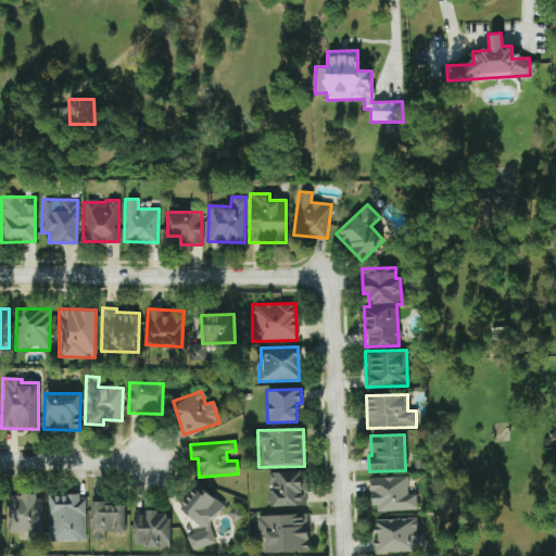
[(306,506),(305,482),(301,482),(301,471),(268,472),(269,507),(306,506)]
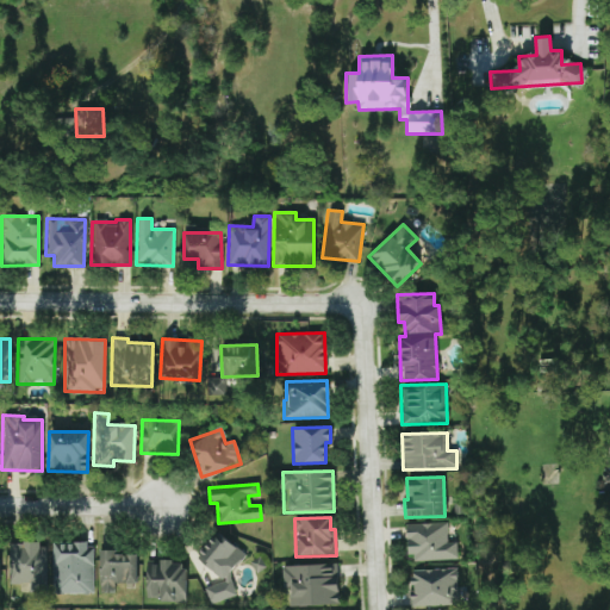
[(408,523),(408,561),(456,560),(456,542),(447,542),(447,523),(408,523)]
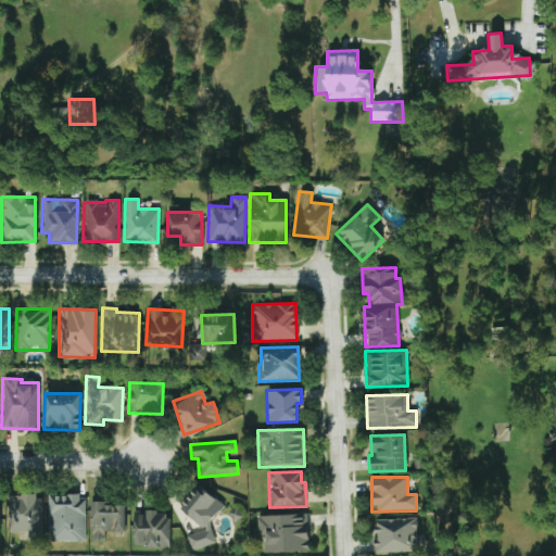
[(200,552),(212,535),(205,530),(223,505),(194,484),(178,509),(200,525),(187,543),(200,552)]
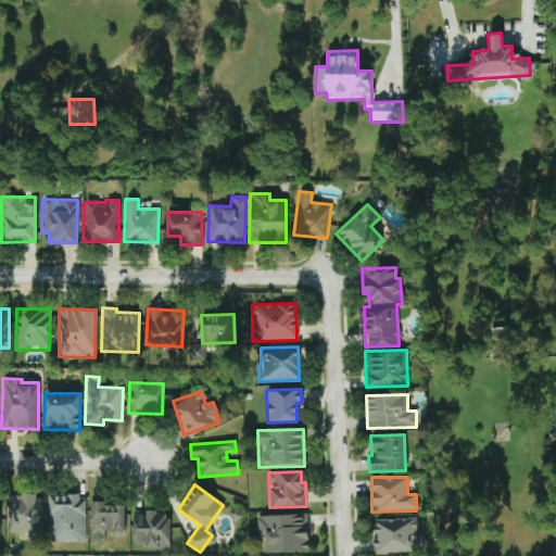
[(41,495),(8,496),(9,531),(26,531),(26,540),(41,540),(41,495)]
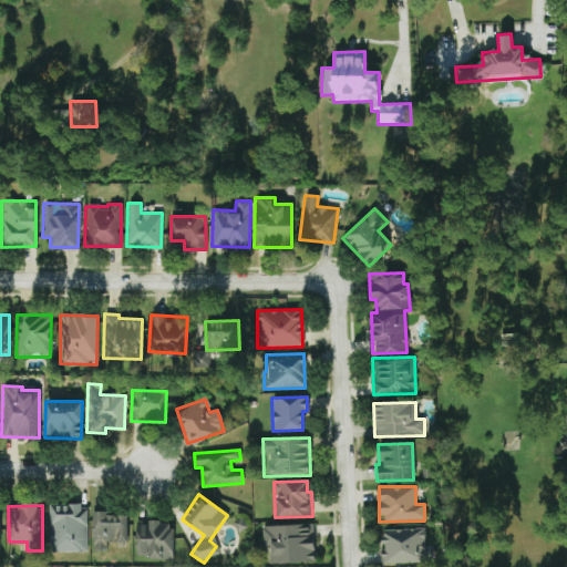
[(85,505),(48,505),(49,552),(85,552),(85,505)]
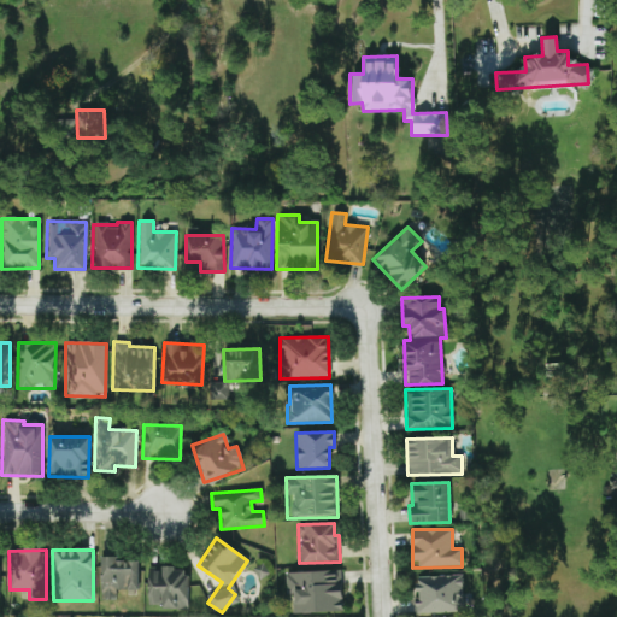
[(99,599),(123,600),(123,589),(136,591),(137,559),(99,559),(99,599)]
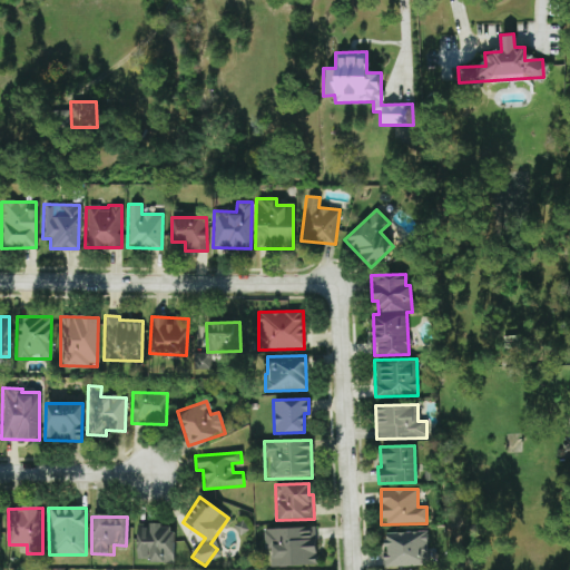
[(172,561),(173,524),(137,524),(136,560),(172,561)]
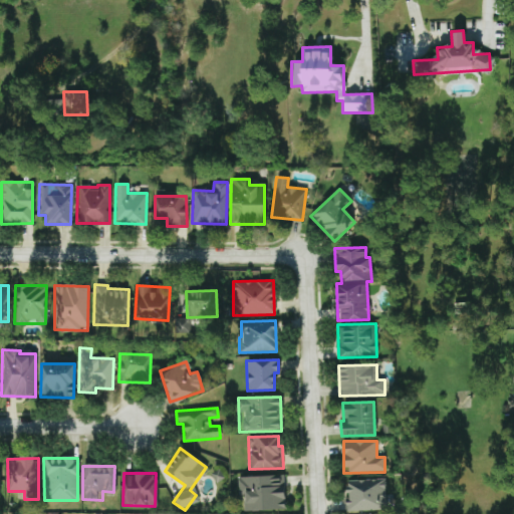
[(284,510),(283,476),(239,477),(240,511),(284,510)]
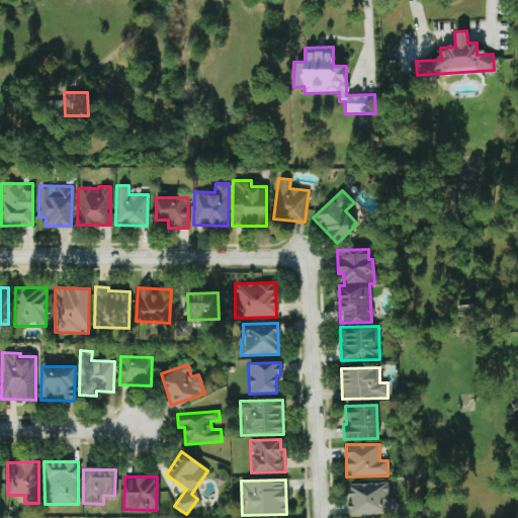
[(389,514),(387,483),(348,485),(349,515),(389,514)]
